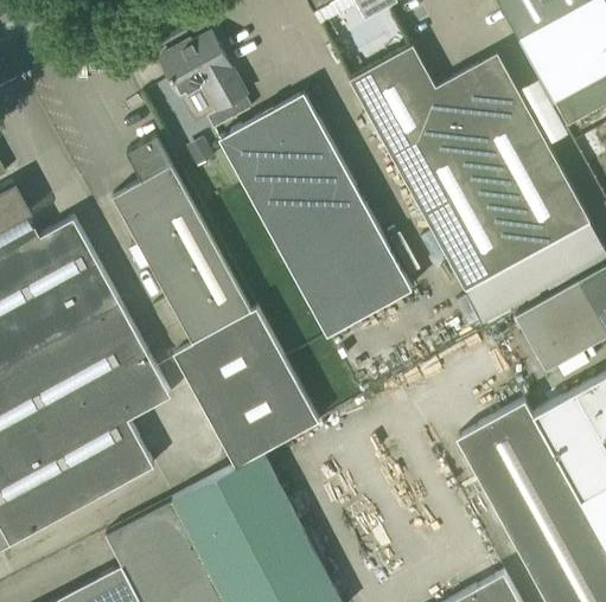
[(364,18),(388,5),(396,0),(304,0),(319,26),(358,5),(364,18)]
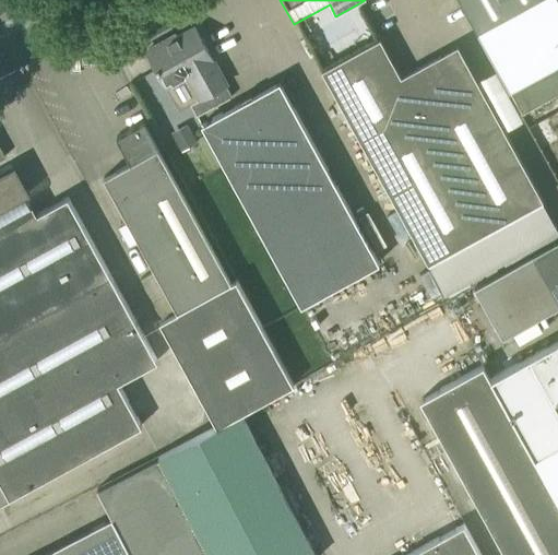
[(456,0),(478,38),(546,0),(456,0)]
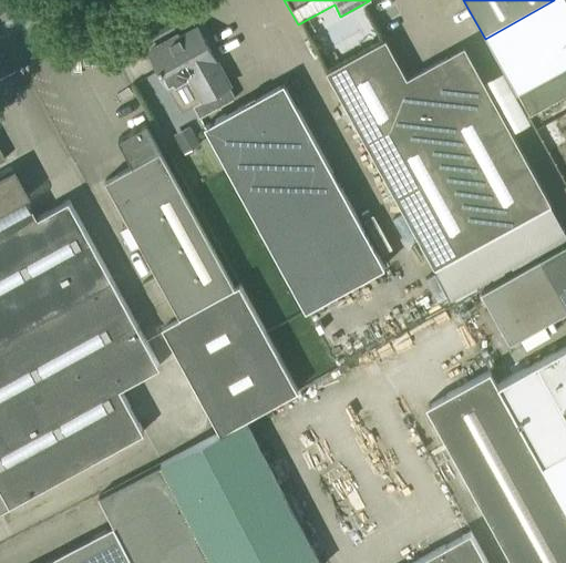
[(565,3),(564,0),(554,0),(485,39),(516,96),(565,68),(565,3)]
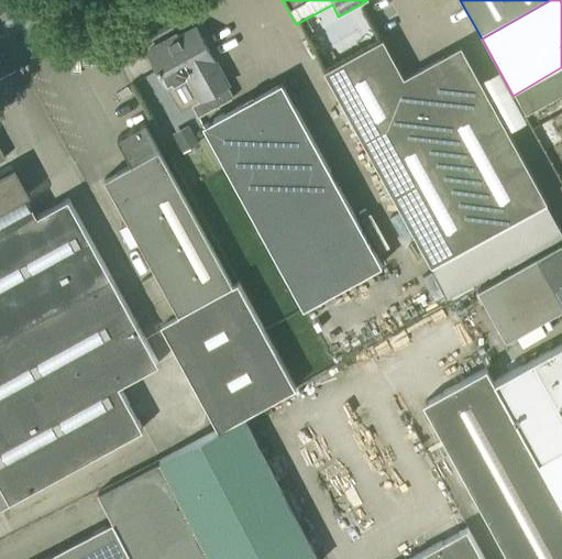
[(167,92),(178,86),(187,81),(199,105),(191,109),(198,120),(233,101),(227,89),(218,73),(217,73),(212,65),(213,64),(195,32),(177,42),(176,40),(146,55),(167,92)]
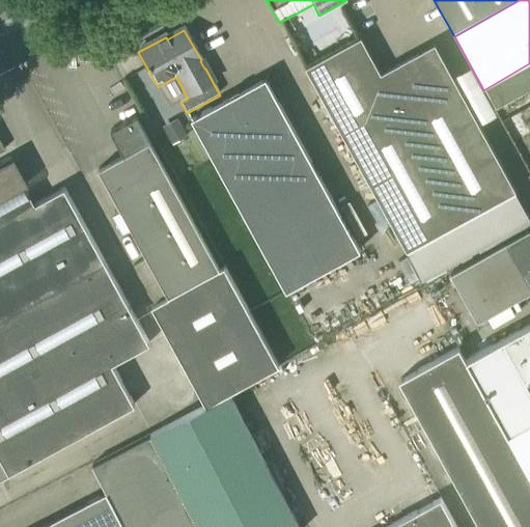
[(360,40),(305,71),(407,254),(514,194),(435,48),(417,57),(417,56),(380,77),(360,40)]
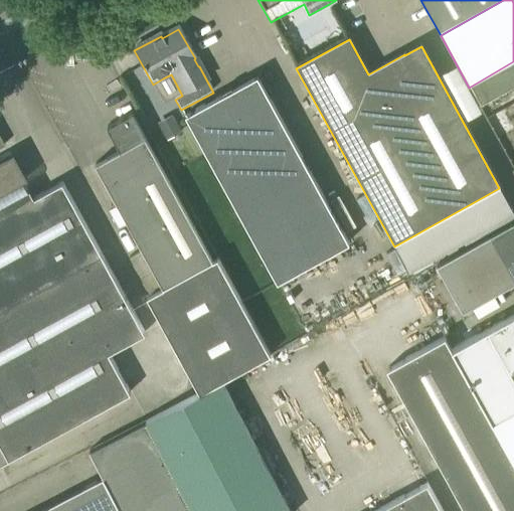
[(513,61),(469,88),(481,109),(513,90),(513,61)]
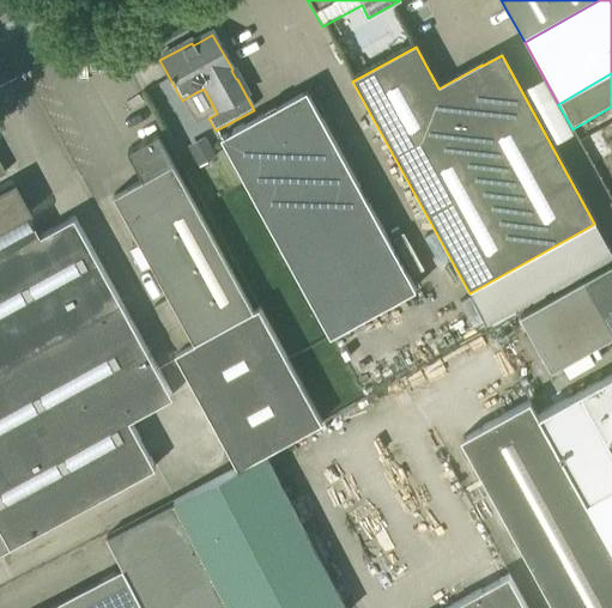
[(267,114),(220,140),(331,339),(416,292),(322,122),(317,125),(306,103),(272,122),(267,114)]
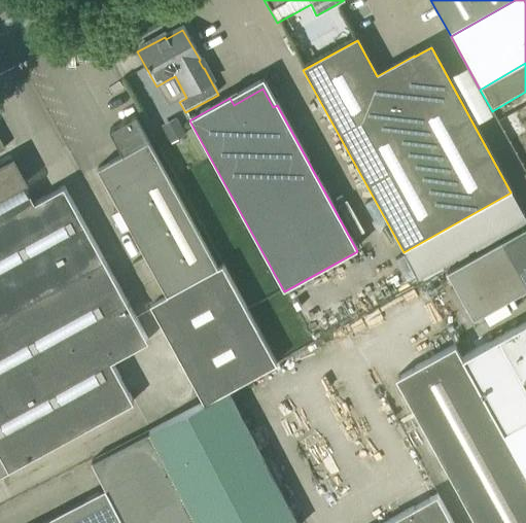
[(144,137),(135,118),(109,133),(123,157),(97,170),(167,297),(150,305),(205,404),(276,363),(222,267),(217,269),(144,137)]
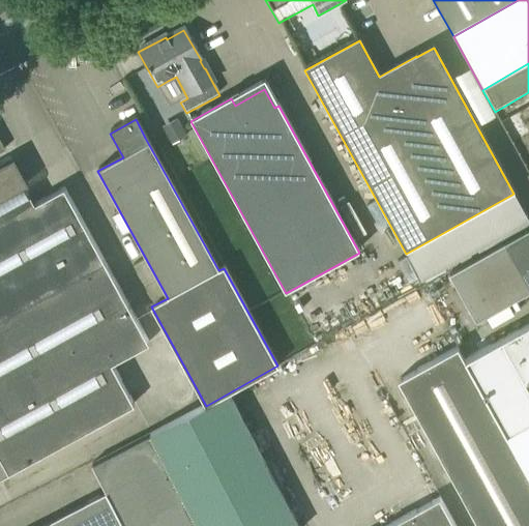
[(176,120),(163,127),(172,144),(185,137),(176,120)]
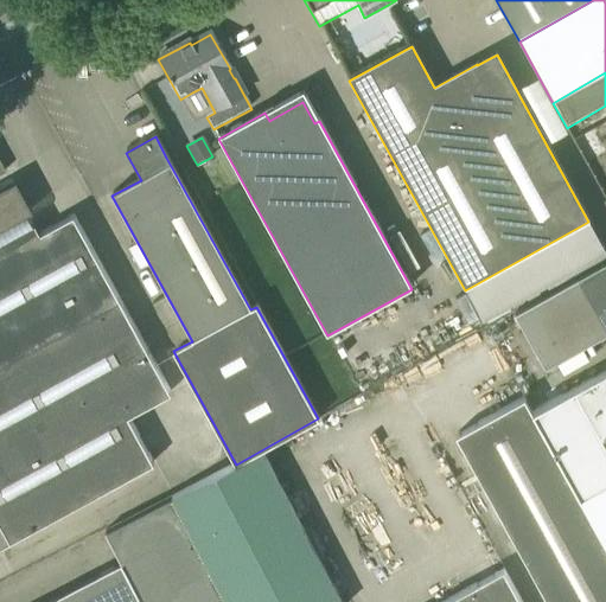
[(32,213),(16,184),(0,192),(0,526),(11,545),(153,466),(127,420),(171,396),(72,218),(39,236),(29,216),(32,213)]
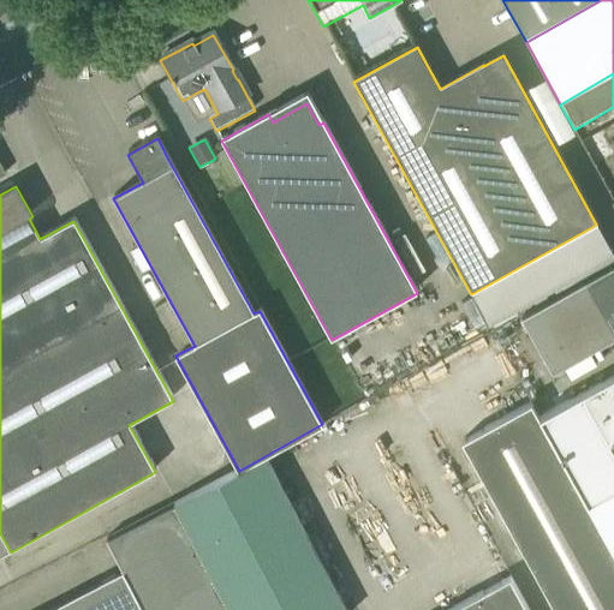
[(555,378),(613,344),(613,269),(524,322),(555,378)]
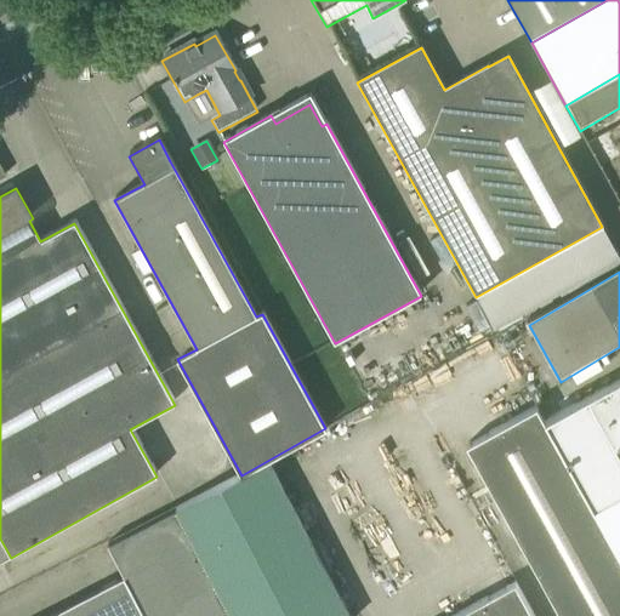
[(195,349),(171,306),(154,314),(180,358),(195,349)]
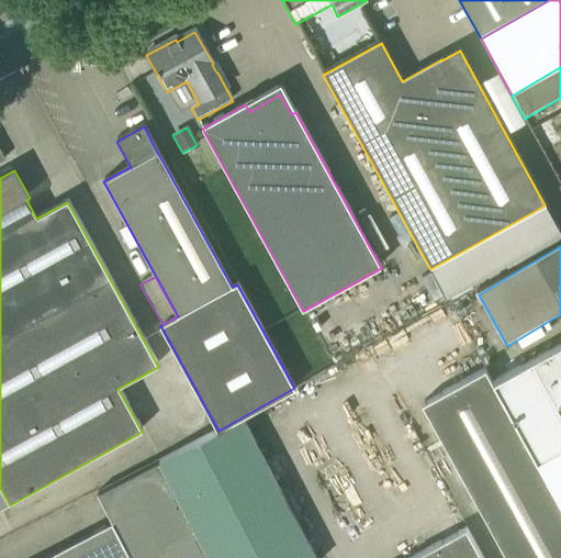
[(536,461),(560,506),(560,345),(493,383),(536,461)]
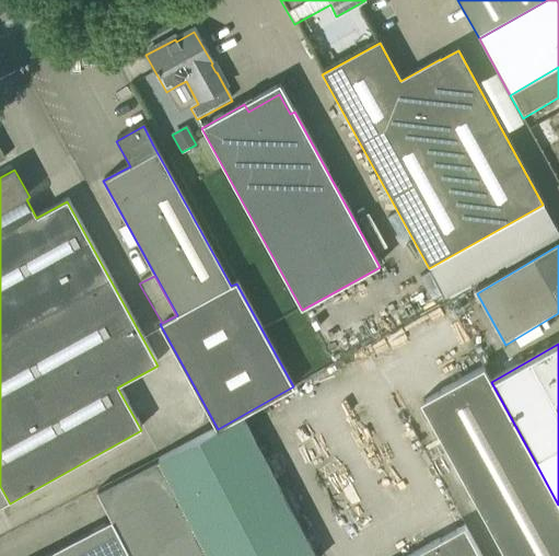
[(558,555),(558,505),(534,460),(491,382),(491,383),(484,369),(420,404),(503,555),(558,555)]
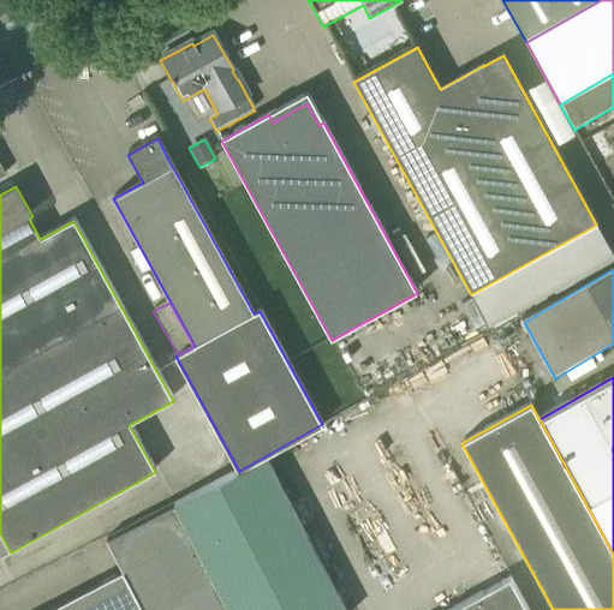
[(346,609),(263,462),(216,488),(173,508),(107,543),(123,572),(47,609),(346,609)]
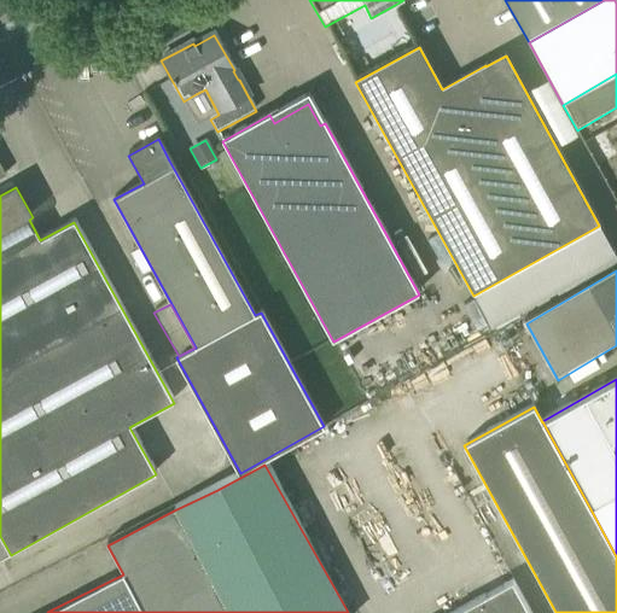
[(0,560),(11,555),(0,536),(0,560)]
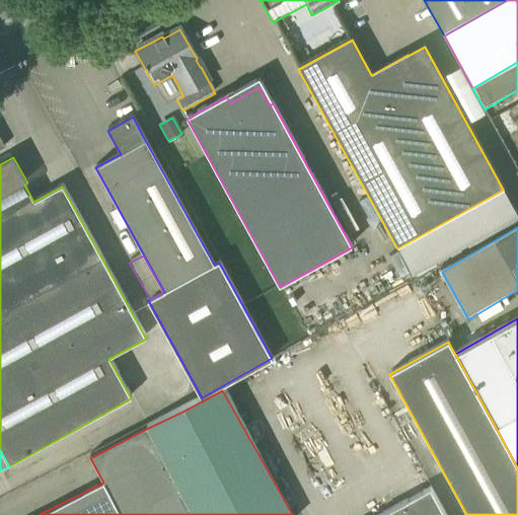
[(444,514),(431,490),(384,514),(444,514)]
